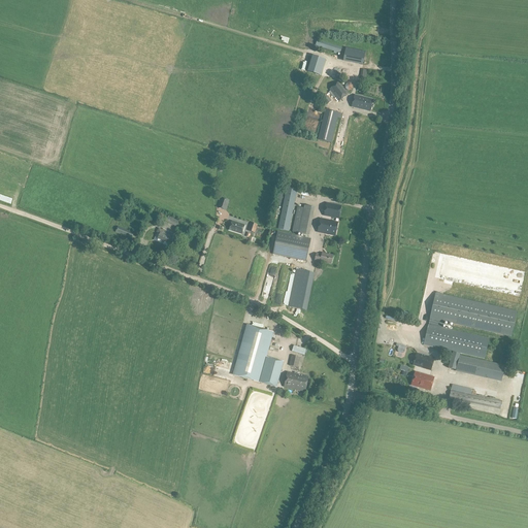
[(318,40),(316,45),(334,52),(333,54),(337,55),(338,53),(340,54),(342,48),(318,40)]
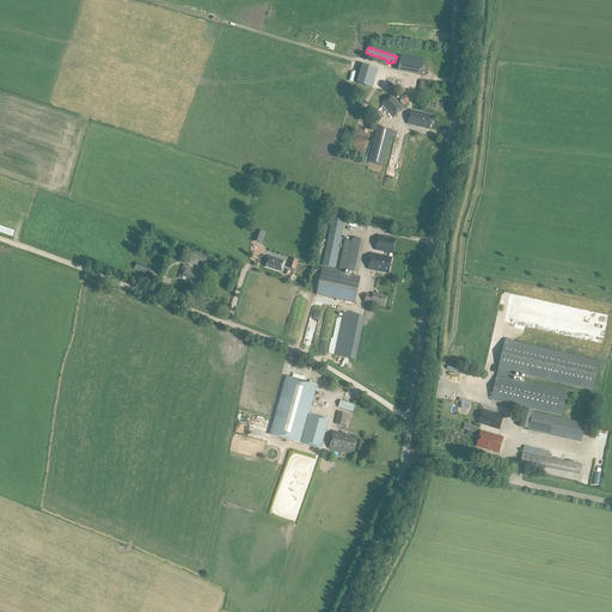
[(397,71),(421,75),(423,60),(401,55),(397,71)]
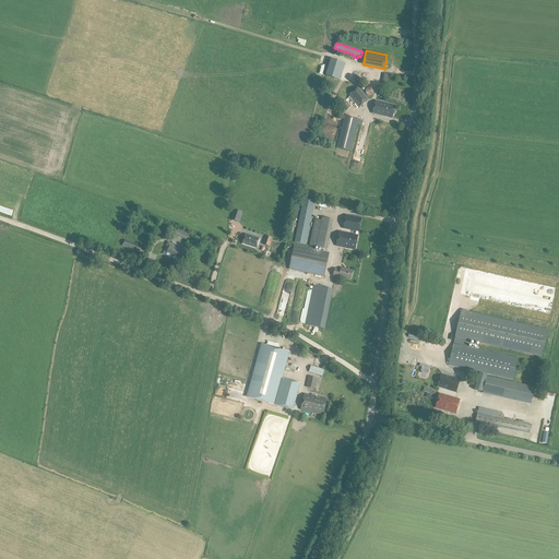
[(325,75),(340,79),(345,62),(331,59),(325,75)]
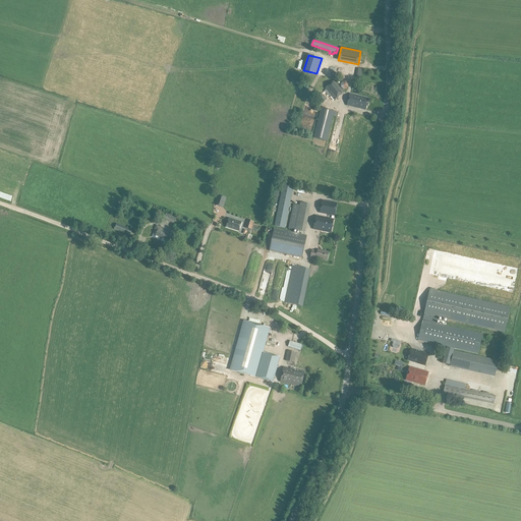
[(325,80),(321,83),(335,101),(344,93),(335,80),(329,85),(325,80)]
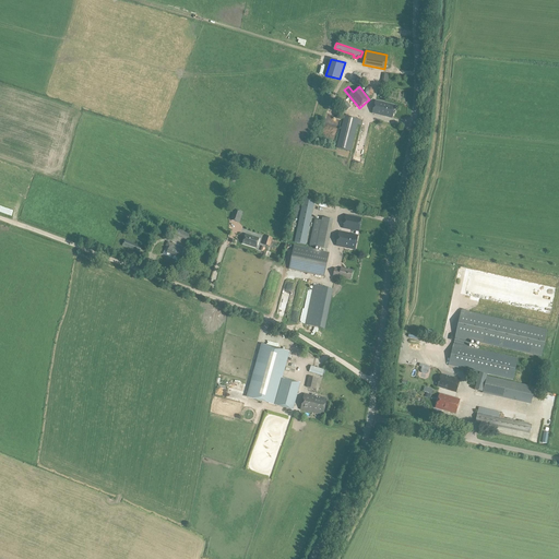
[(371,87),(367,88),(365,93),(369,96),(373,95),(375,91),(371,87)]
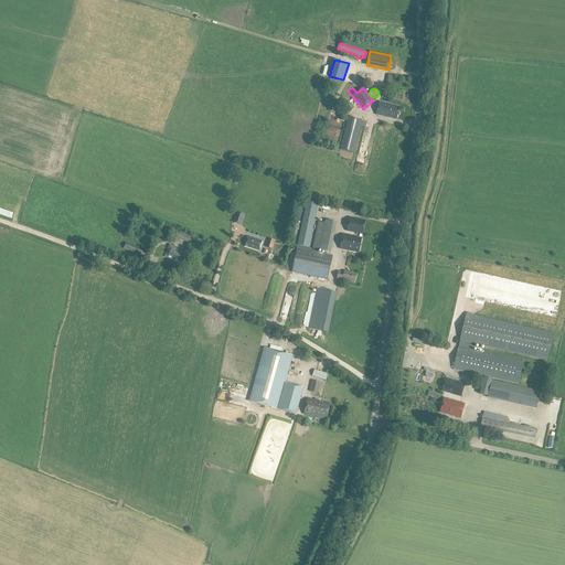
[(350,113),(354,108),(349,100),(344,105),(350,113)]
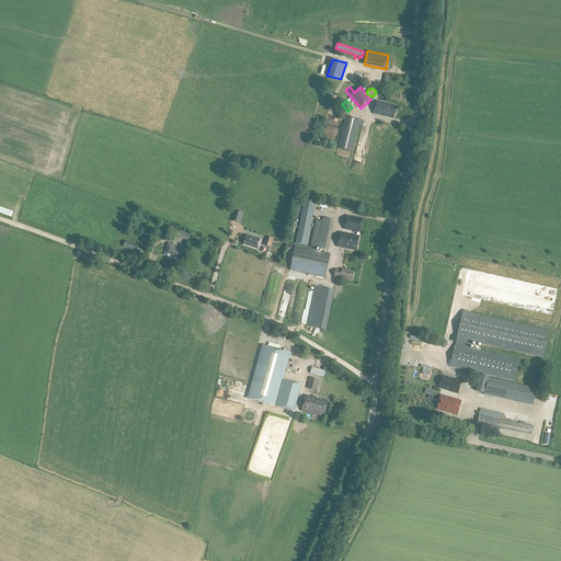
[(393,118),(397,106),(377,101),(374,114),(393,118)]
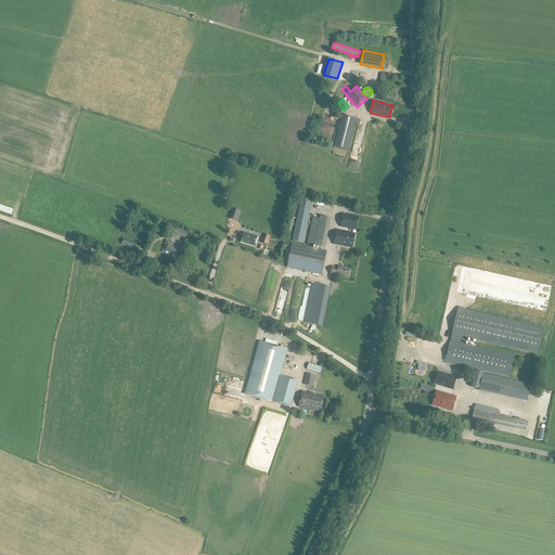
[(348,151),(357,118),(341,115),(334,147),(348,151)]
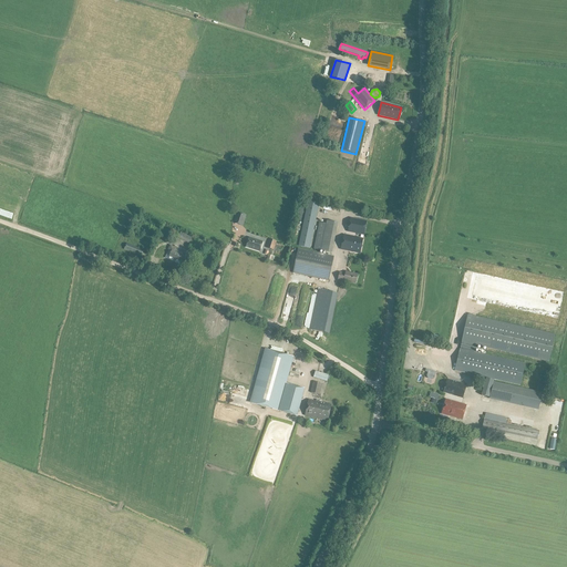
[(328,135),(338,136),(338,126),(329,126),(328,135)]
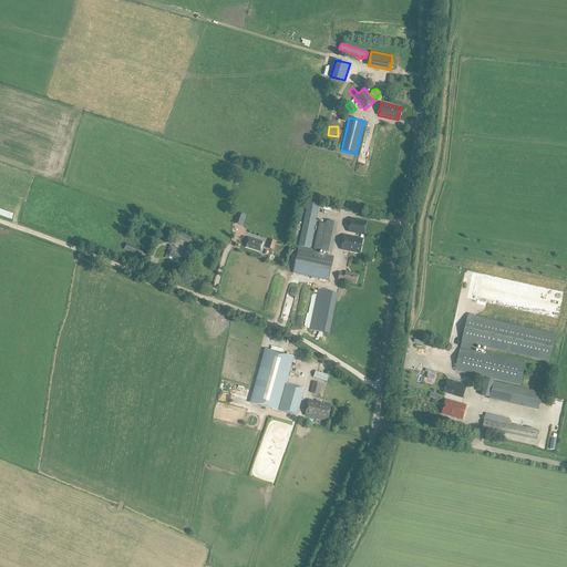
[(308,203),(306,213),(299,246),(310,248),(319,205),(308,203)]
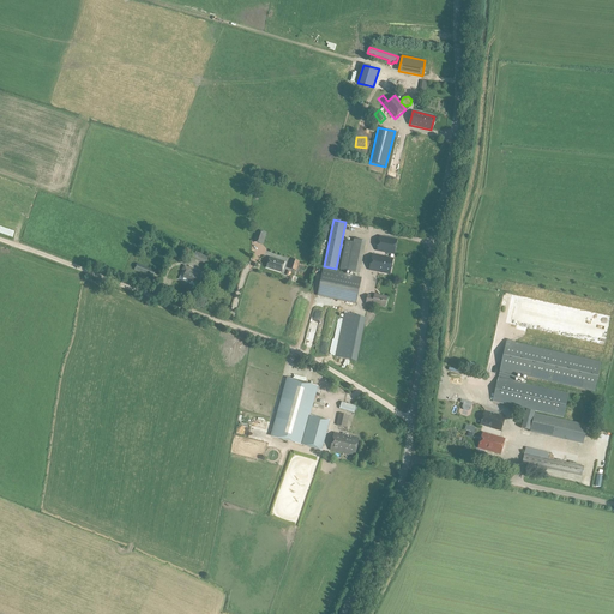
[(266,234),(258,230),(257,230),(253,242),(263,245),(266,234)]
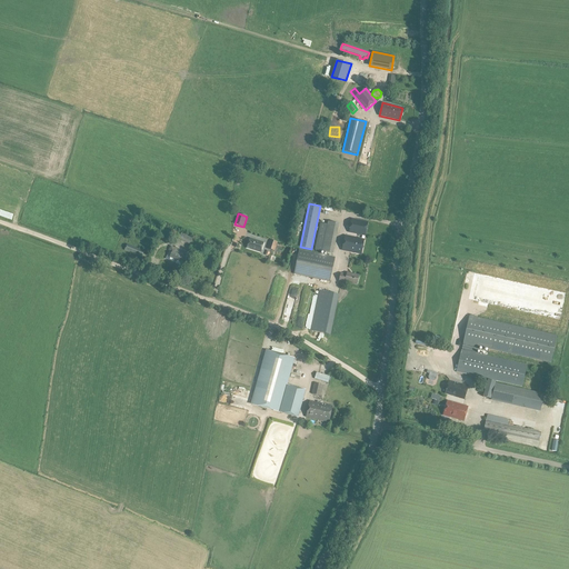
[(360,235),(360,236),(366,237),(368,222),(351,219),(349,232),(360,235)]
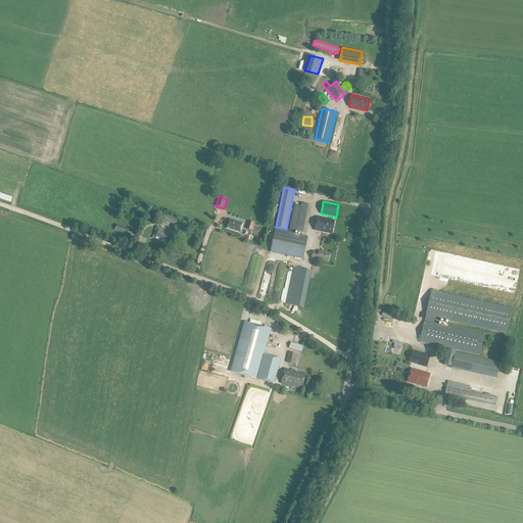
[(301,206),(296,231),(305,233),(312,205),(301,203),(301,206)]
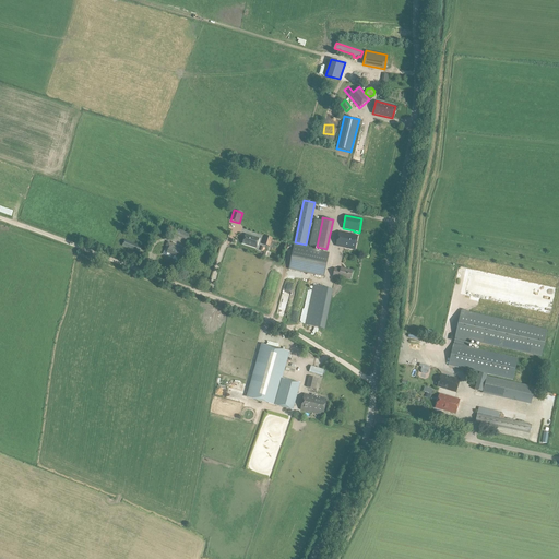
[(322,221),(314,219),(309,246),(317,247),(322,221)]
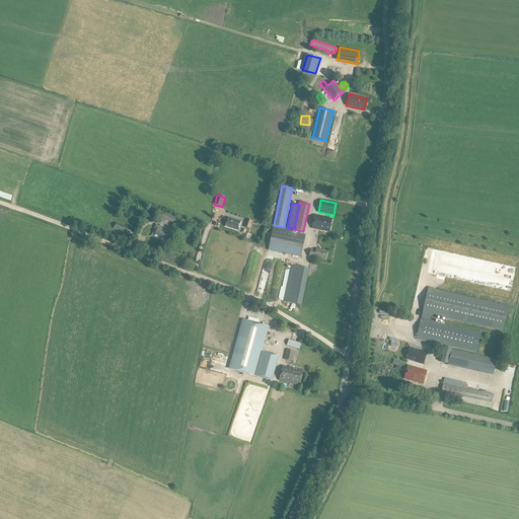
[(165,213),(163,218),(172,223),(175,218),(165,213)]
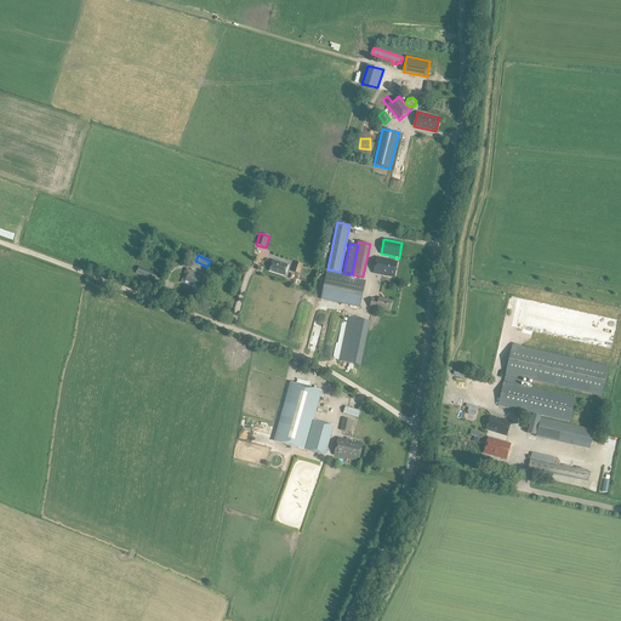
[(394,278),(398,262),(377,257),(374,273),(394,278)]
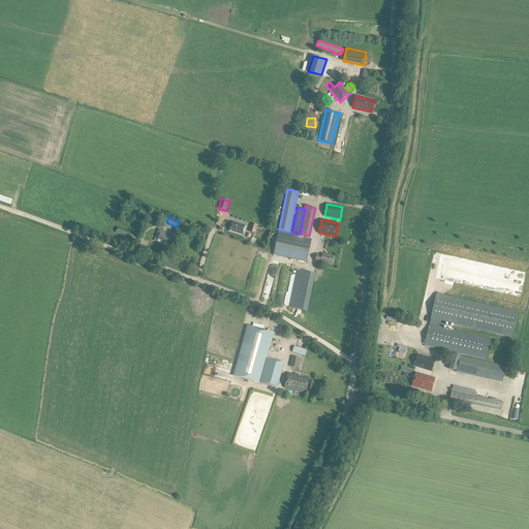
[(234,222),(231,227),(230,230),(243,235),(245,226),(234,222)]
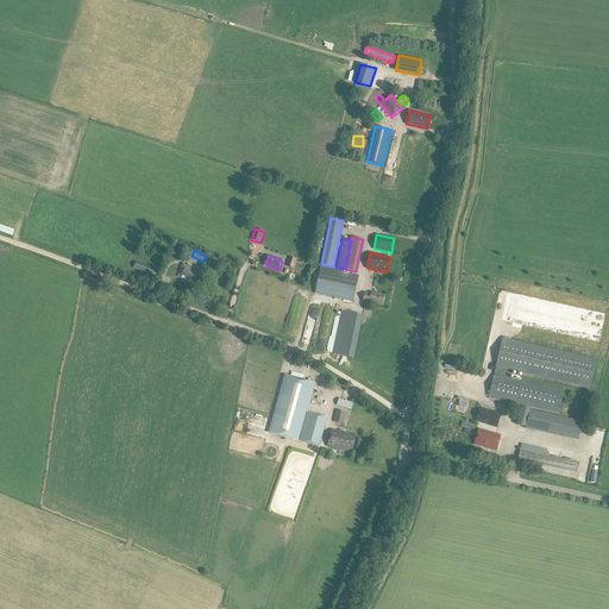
[(286,267),(294,269),(296,259),(289,257),(286,267)]
